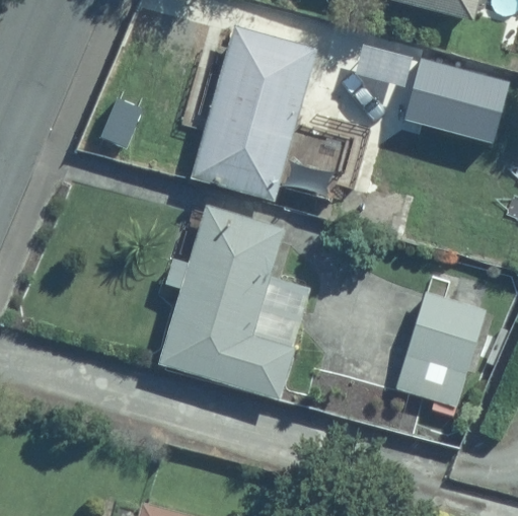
[(403,0),(476,20),(482,0),(403,0)]
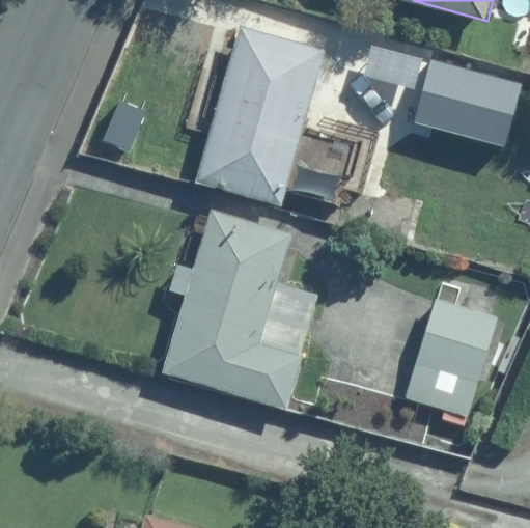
[(280,204),(302,128),(324,49),(239,25),(195,181),(280,204)]
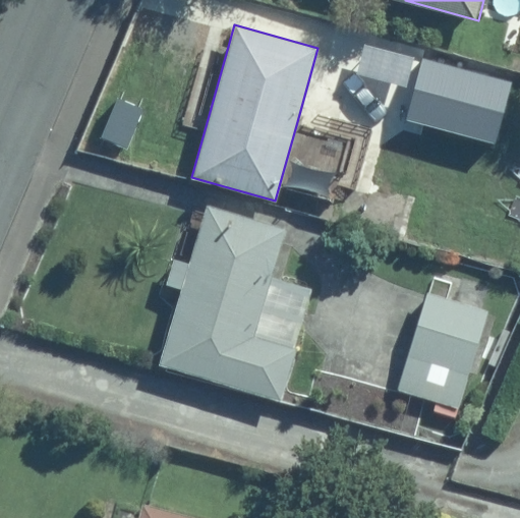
[(427,52),(361,37),(356,36),(345,84),(416,101),(427,52)]
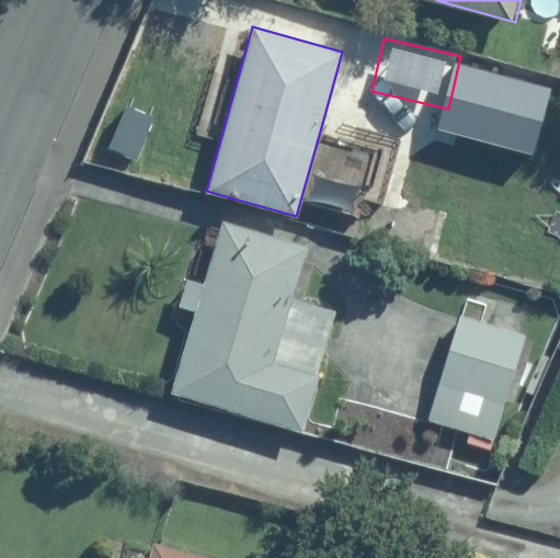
[(306,246),(223,223),(207,279),(183,272),(174,306),(197,312),(175,395),(299,430),(316,369),(275,359),(306,246)]
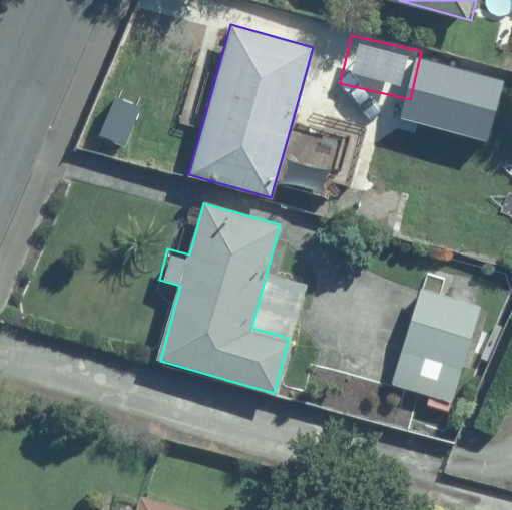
[(449,406),(480,312),(481,309),(423,290),(392,387),(449,406)]
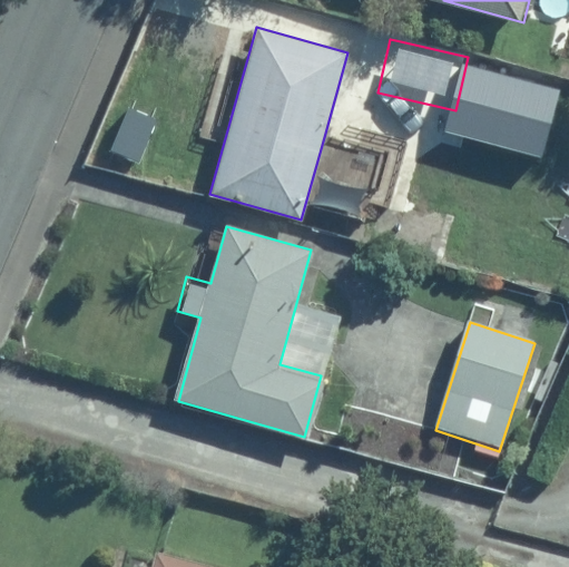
[(205,566),(155,554),(150,566),(205,566)]
